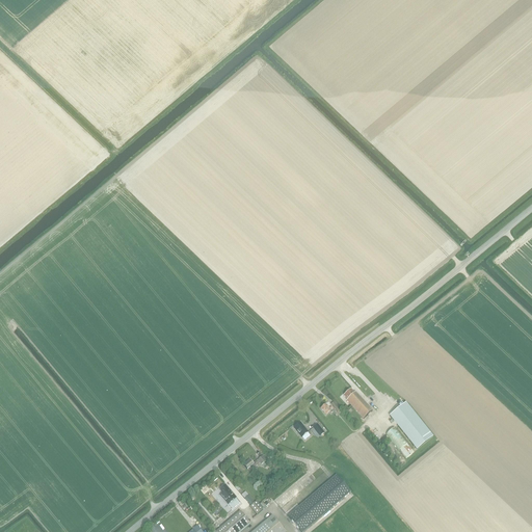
[(364,419),(372,411),(355,393),(354,394),(351,390),(344,396),(347,400),(347,401),(364,419)]
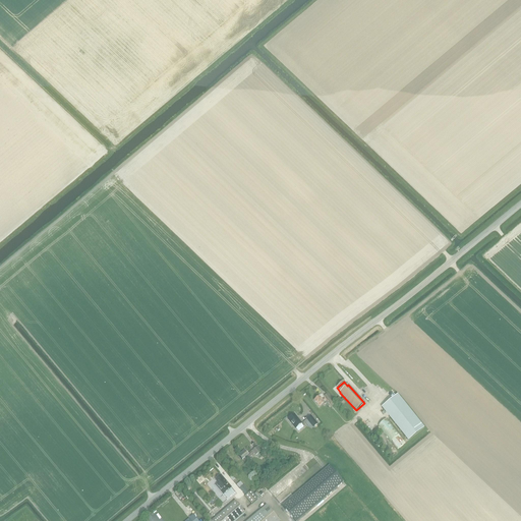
[(327,394),(324,396),(331,404),(333,402),(327,394)]
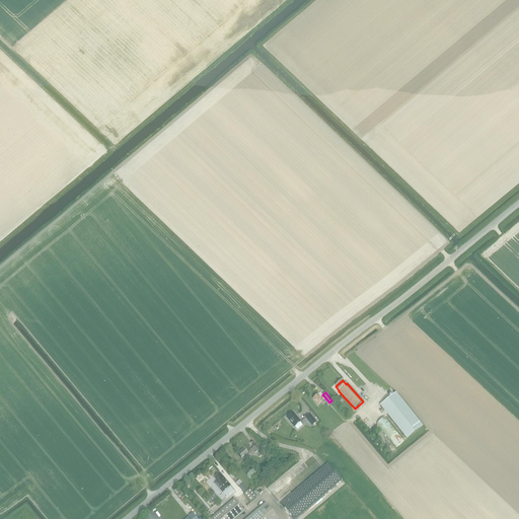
[(422,426),(396,393),(380,406),(406,439),(422,426)]
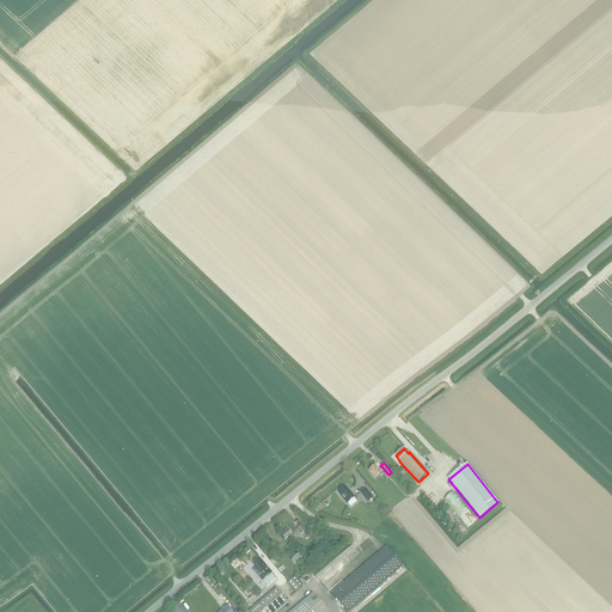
[(375,477),(380,473),(381,476),(383,473),(381,472),(383,470),(381,467),(379,470),(374,465),(369,470),(375,477)]
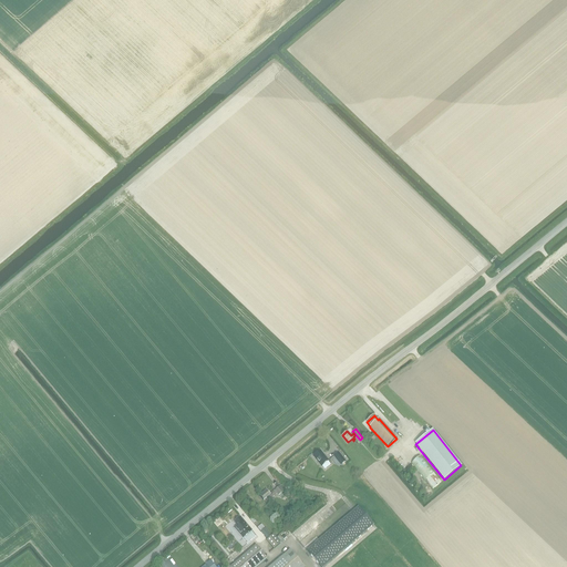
[(313,456),(321,466),(329,461),(320,451),(313,456)]
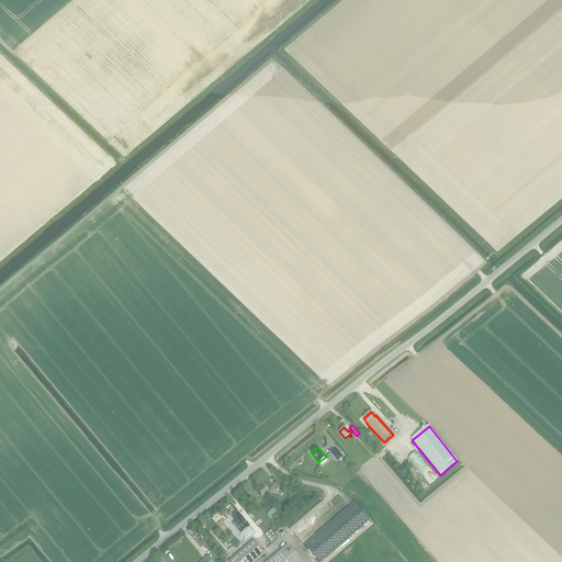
[(336,449),(332,452),(338,461),(343,458),(336,449)]
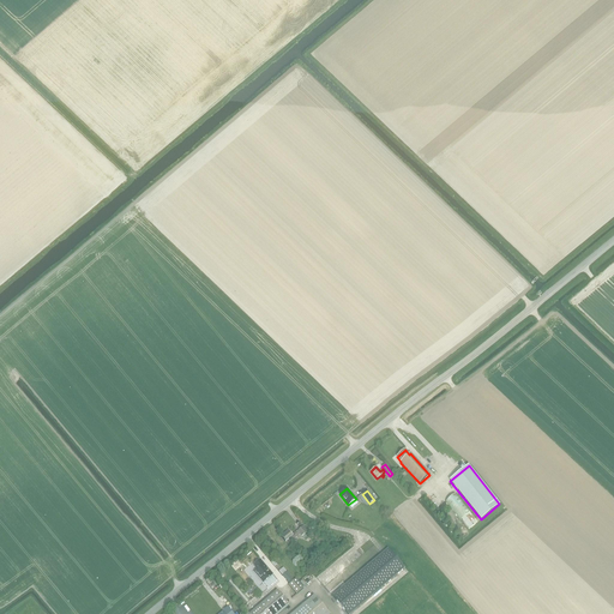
[(456,493),(445,501),(462,519),(463,519),(470,528),(479,521),(470,512),(471,511),(456,493)]
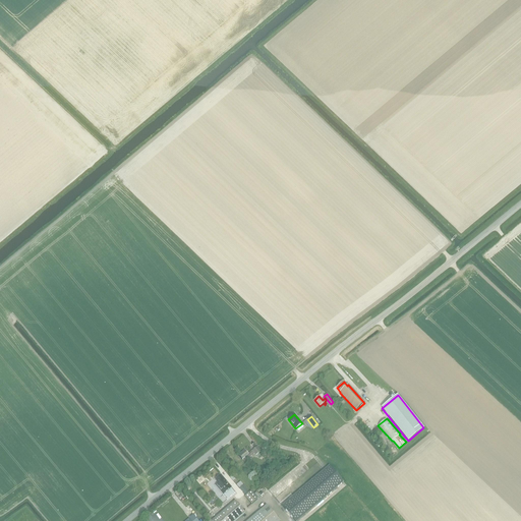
[(244,450),(238,455),(242,460),(244,458),(247,461),(251,458),(250,457),(254,454),(255,455),(257,455),(261,451),(257,447),(248,454),(244,450)]
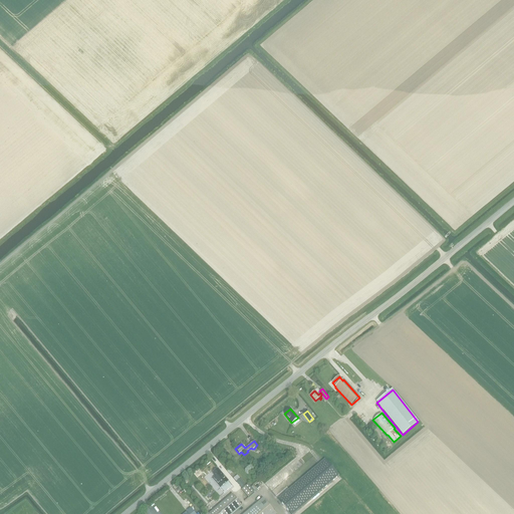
[(325,460),(278,499),(290,513),(293,513),(338,476),(325,460)]
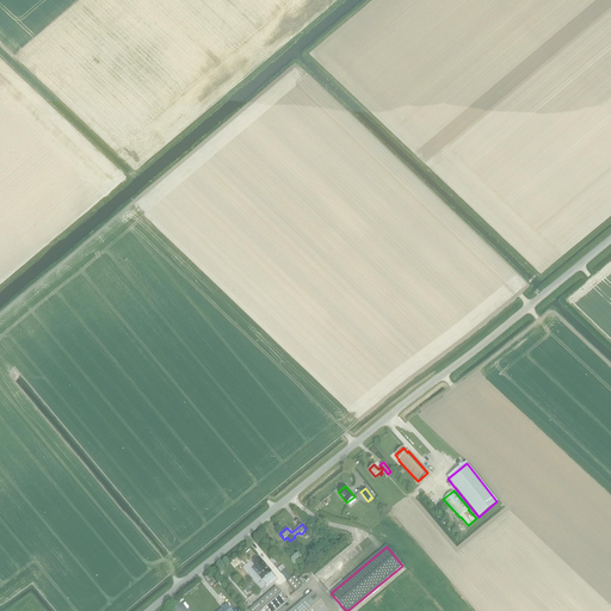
[(253,571),(264,582),(266,585),(276,578),(273,575),(259,557),(253,563),(257,567),(253,571)]
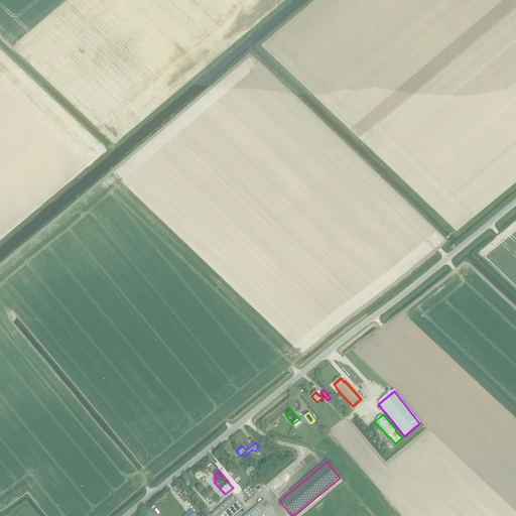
[(243,491),(247,488),(241,481),(237,484),(243,491)]
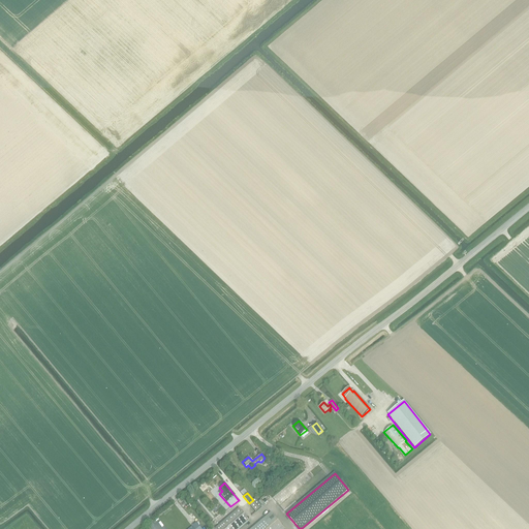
[(261,506),(258,502),(255,499),(249,504),(255,511),(261,506)]
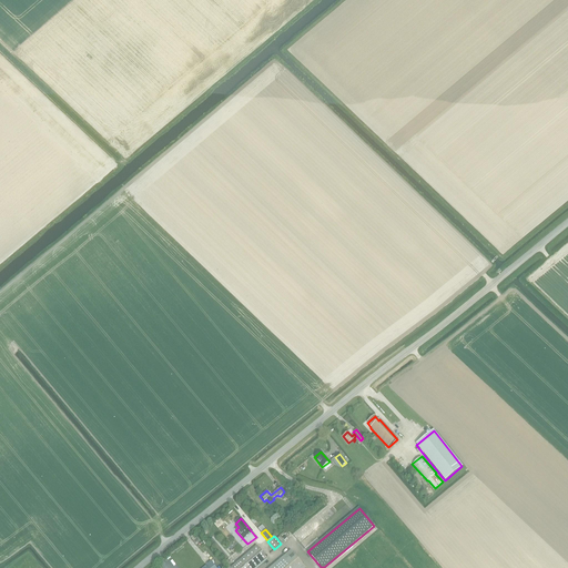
[(225,561),(229,559),(229,558),(212,538),(209,541),(225,561)]
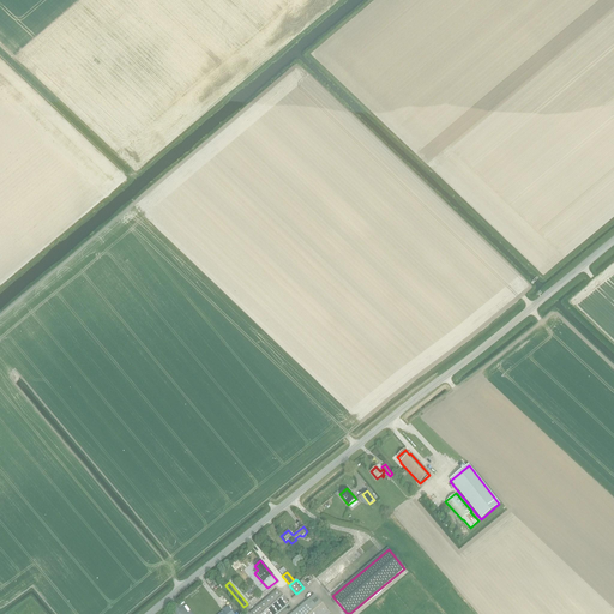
[(277,590),(250,613),(277,613),(289,605),(277,590)]
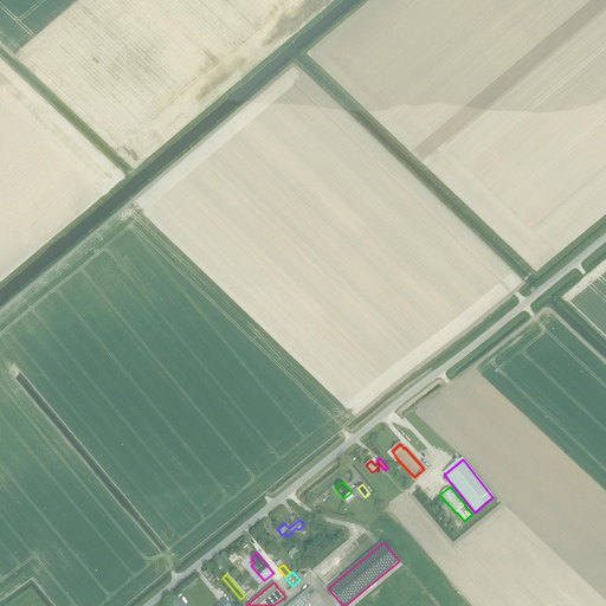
[(326,605),(310,587),(288,605),(326,605)]
